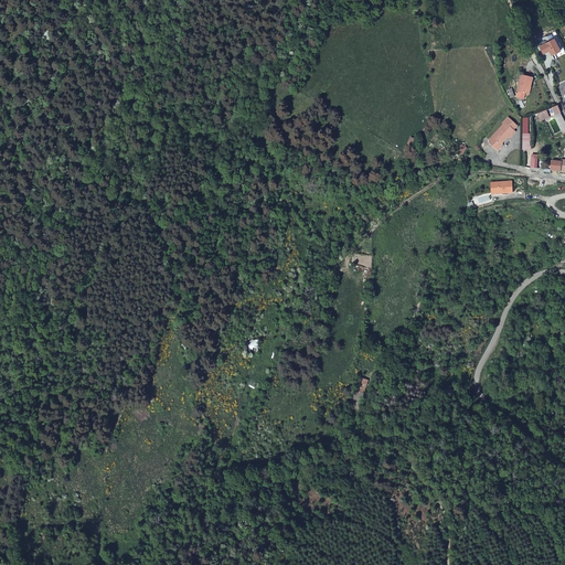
[(553,55),(562,51),(556,39),(551,42),(545,44),(541,46),(544,54),(551,51),(553,55)]
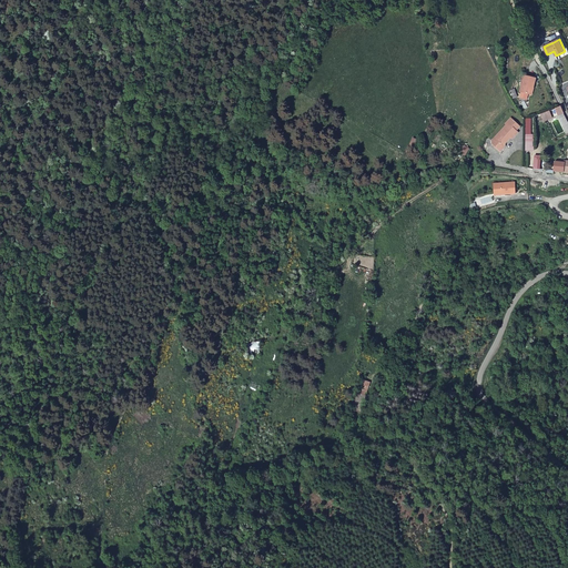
[(519,93),(531,97),(536,80),(524,77),(519,93)]
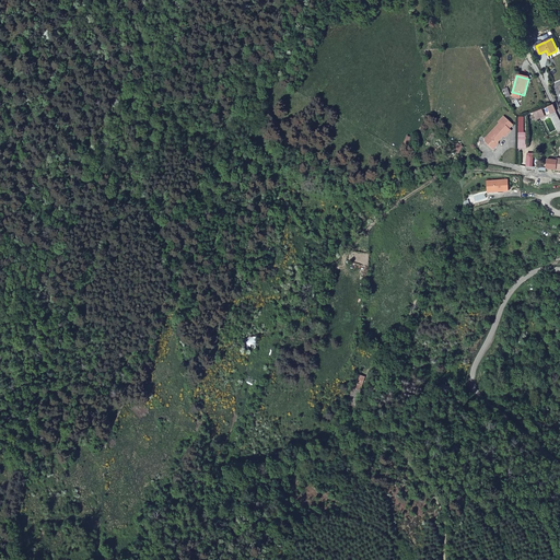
[(501,124),(509,131),(513,127),(503,118),(498,124),(499,126),(501,124)]
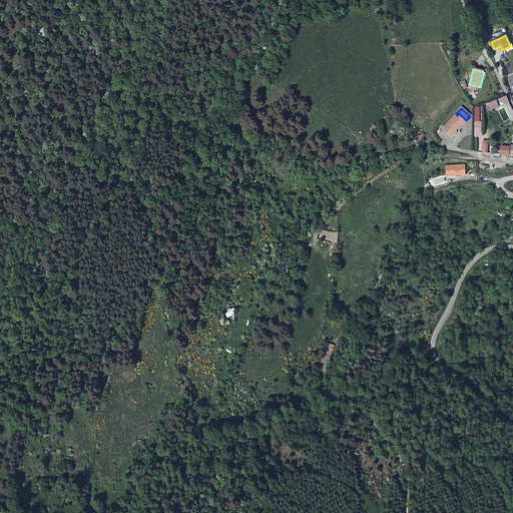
[(468,122),(466,120),(459,113),(457,115),(443,129),(443,132),(451,140),(456,135),(455,133),(461,127),(462,127),(468,122)]
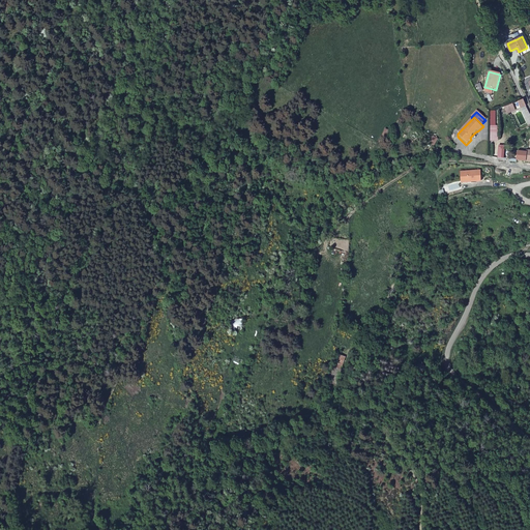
[(518,158),(527,160),(529,160),(529,150),(528,150),(527,152),(519,151),(518,158)]
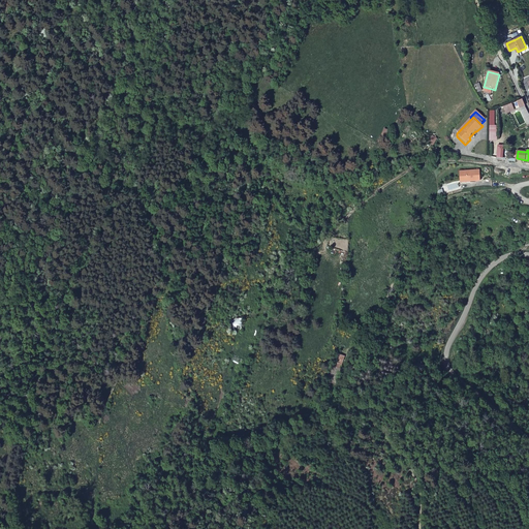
[(460,173),(461,182),(470,182),(470,183),(480,182),(479,172),(460,173)]
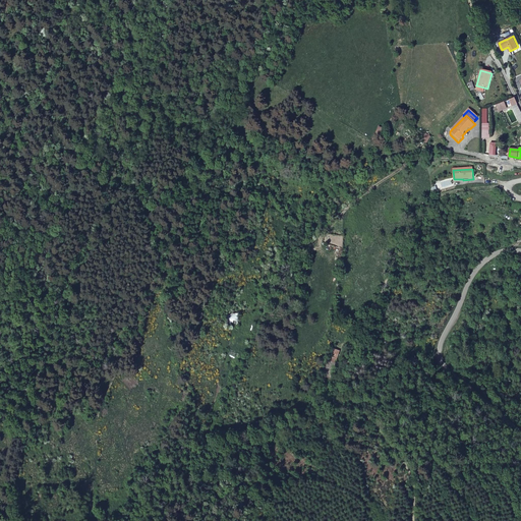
[(329,362),(337,363),(339,351),(331,349),(329,362)]
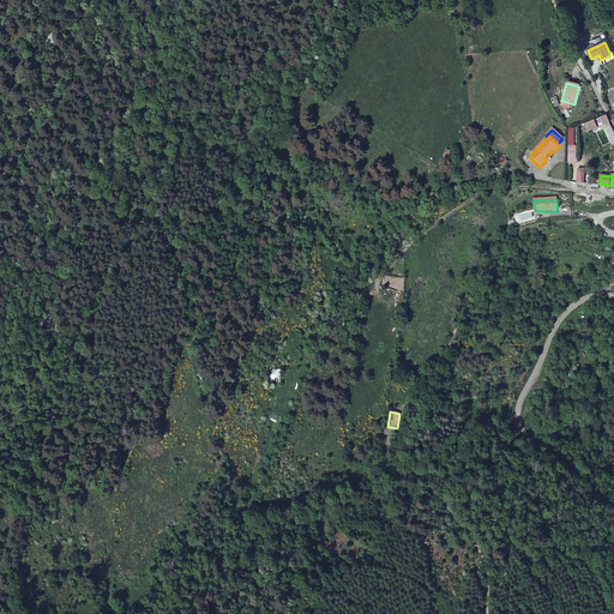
[(387,427),(385,445),(393,447),(397,428),(387,427)]
